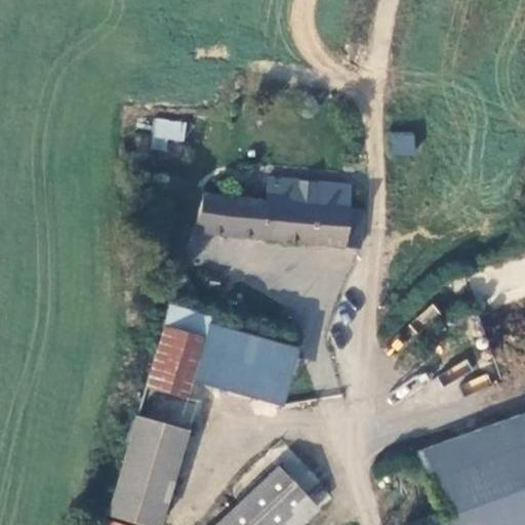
[(167,151),(168,139),(185,142),(187,120),(154,117),(151,150),(167,151)]
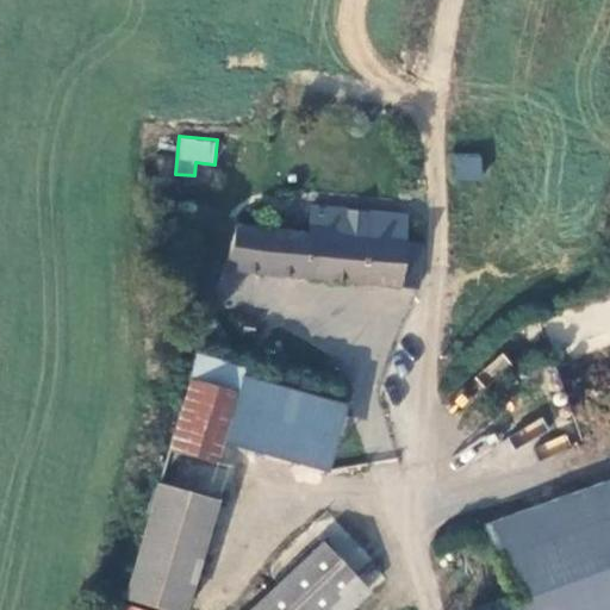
[(453,154),(453,180),(480,180),(481,154),(453,154)]
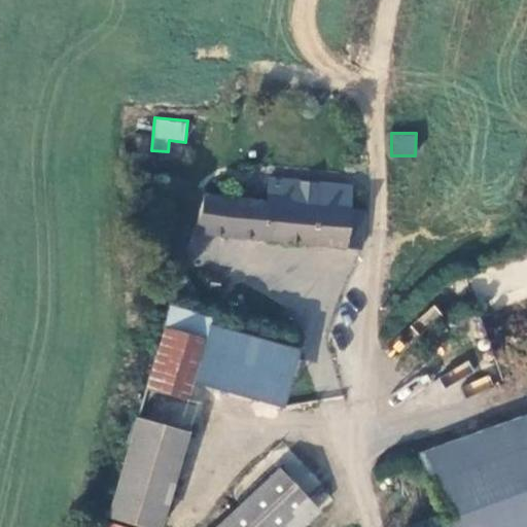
[(191,232),(360,248),(363,210),(351,208),(352,185),(269,179),(267,200),(212,194),(203,194),(191,232)]
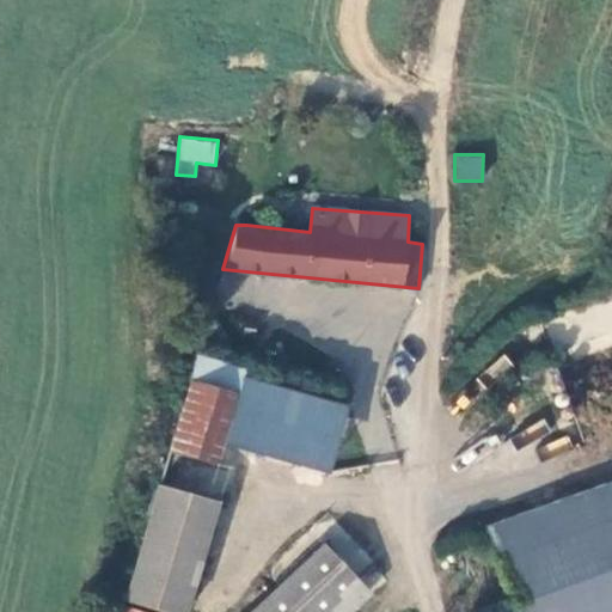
[(208,332),(206,338),(207,343),(213,348),(220,349),(226,346),(228,340),(226,332),(221,329),(214,328),(208,332)]
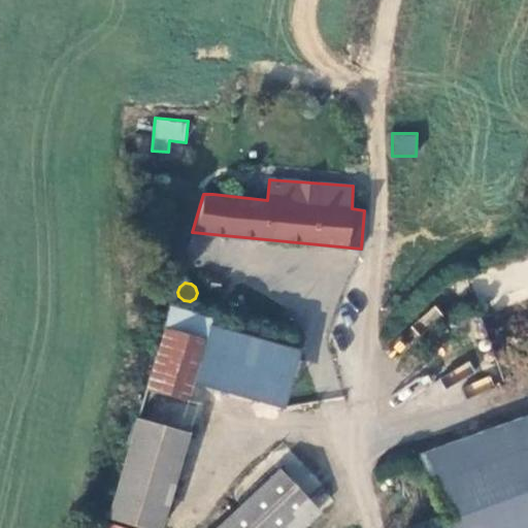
[(430,330),(442,314),(431,304),(419,322),(430,330)]
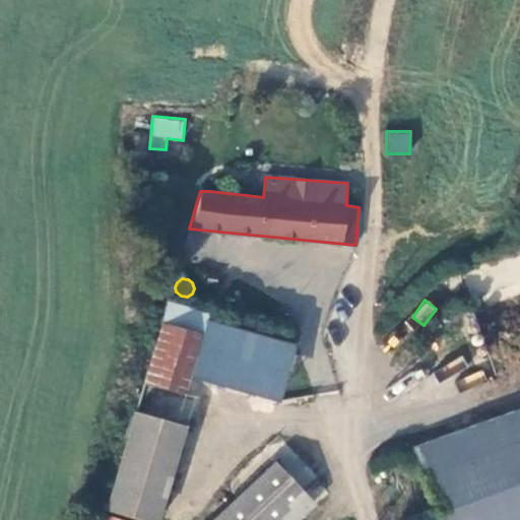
[(166,304),(144,383),(185,394),(190,376),(275,399),(289,346),(204,323),(206,315),(166,304)]
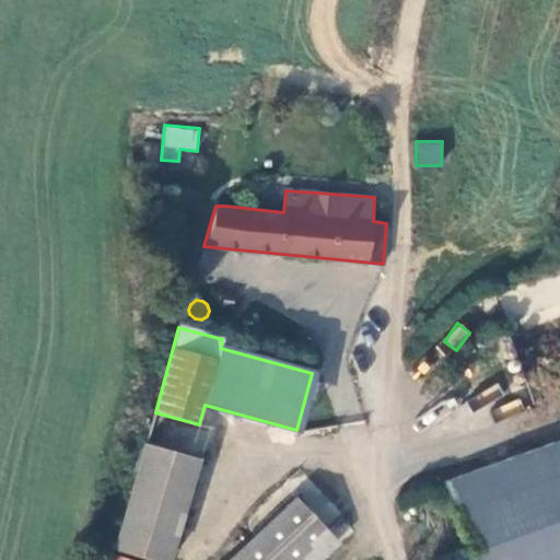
[(278,360),(312,352),(304,328),(272,335),(278,360)]
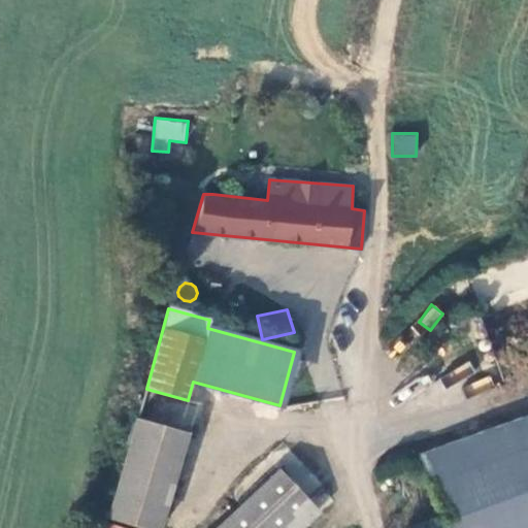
[(146,389),(135,419),(176,430),(188,400),(146,389)]
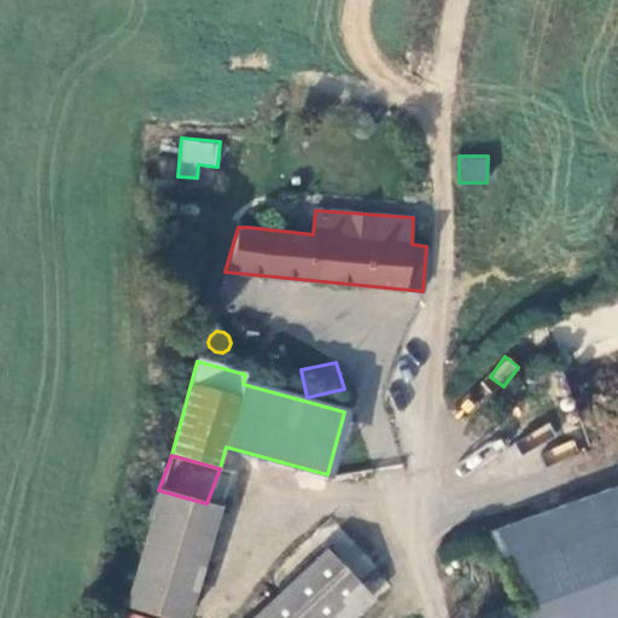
[(617,617),(617,487),(501,525),(530,617),(617,617)]
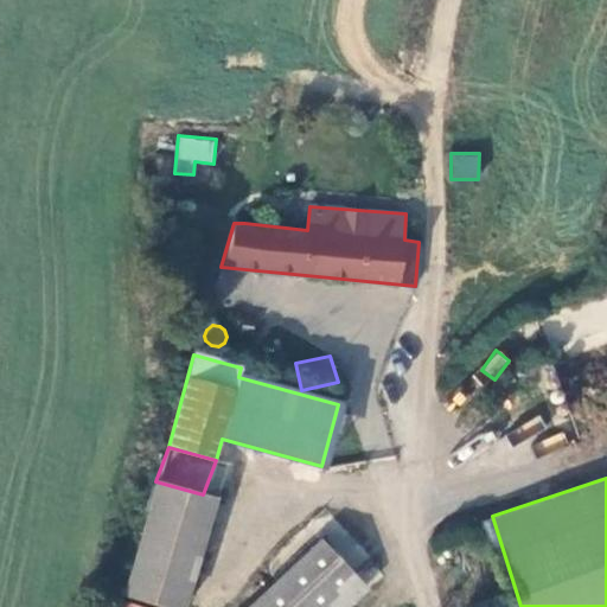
[(155,481),(122,593),(165,606),(178,606),(211,498),(203,494),(155,481)]
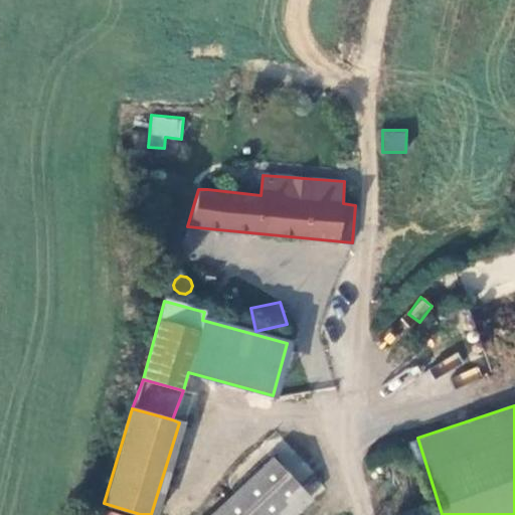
[(285,441),(273,452),(312,497),(324,487),(285,441)]
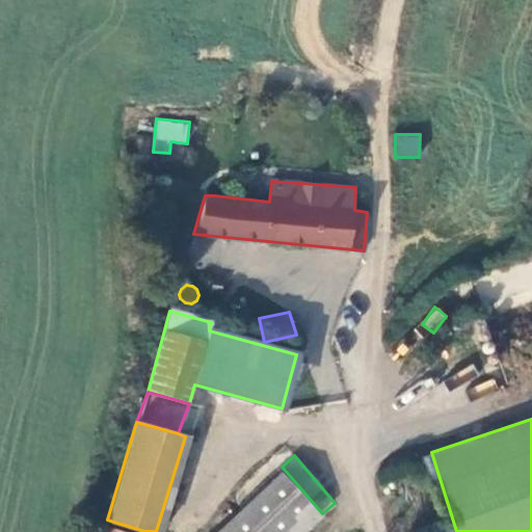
[(301,531),(321,515),(282,471),(214,531),(301,531)]
